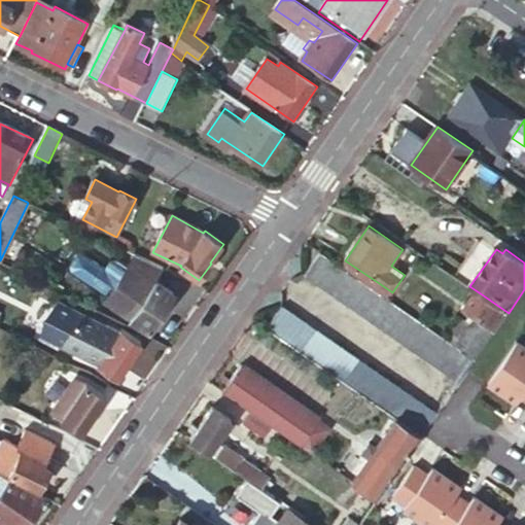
[(341,268),(321,254),(306,276),(460,383),(476,360),(464,352),(450,343),(374,290),(341,268)]
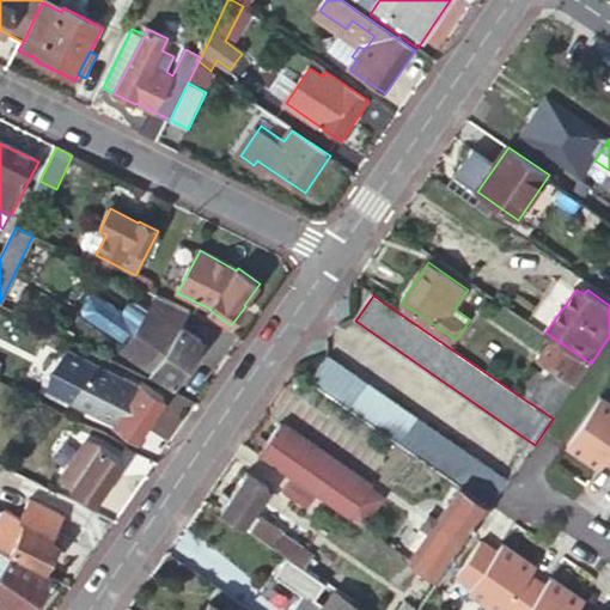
[(182,327),(190,313),(156,298),(146,313),(129,303),(122,313),(97,299),(85,317),(127,347),(124,351),(175,384),(203,342),(182,327)]
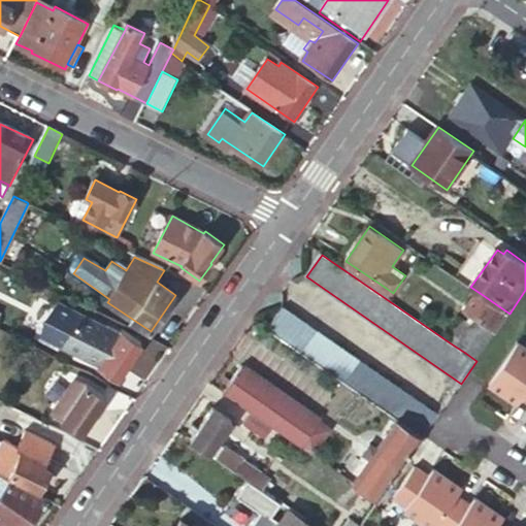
[(346,261),(341,268),(374,291),(380,284),(346,261)]
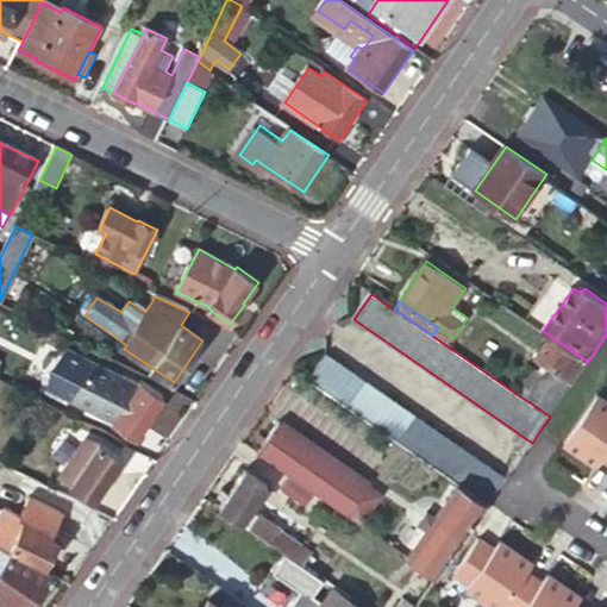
[(537,407),(550,417),(588,362),(554,338),(538,360),(552,370),(536,394),(543,399),(537,407)]
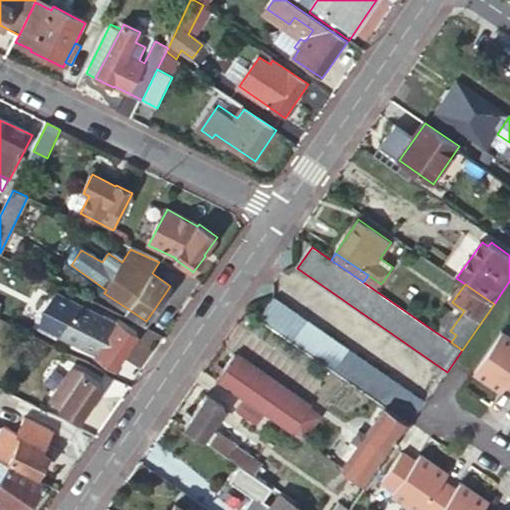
[(388,410),(410,425),(425,404),(276,298),(260,320),(388,410)]
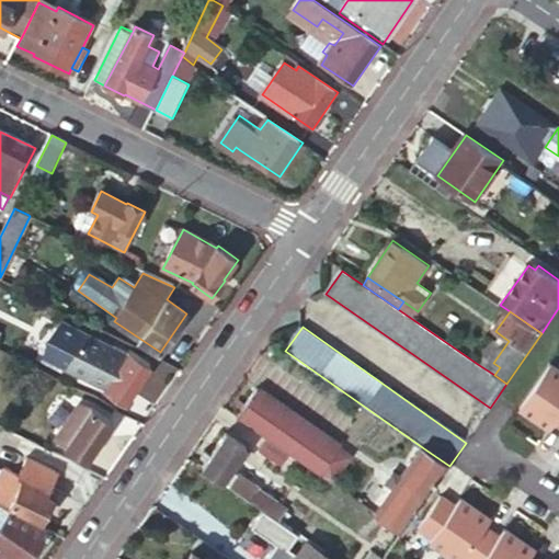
[(112,348),(83,333),(68,366),(107,386),(105,388),(127,410),(152,371),(152,364),(130,351),(125,360),(112,349),(112,348)]
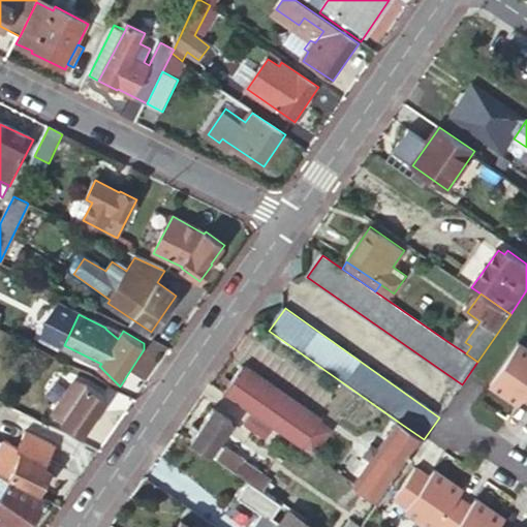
[(452,344),(466,353),(471,346),(465,342),(457,337),(452,344)]
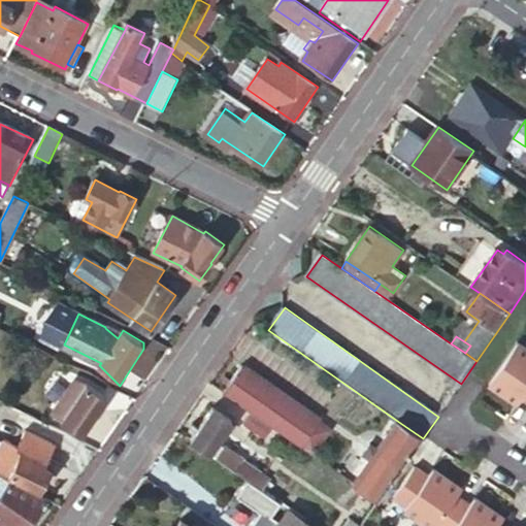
[(525,349),(519,343),(490,385),(506,395),(519,404),(523,398),(524,396),(525,397),(525,349)]
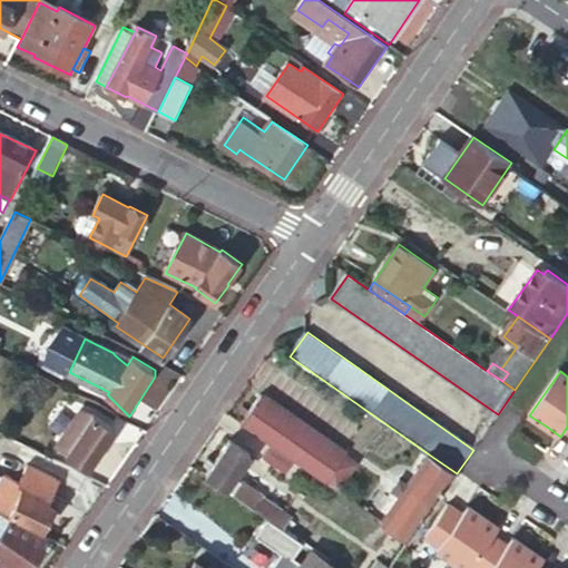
[(262,395),(242,426),(265,442),(291,459),(325,483),(344,456),(345,453),(262,395)]
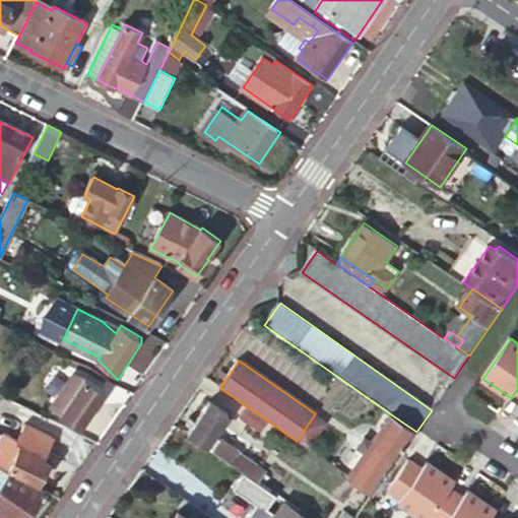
[(73,388),(68,384),(53,407),(82,427),(106,391),(82,376),(73,388)]
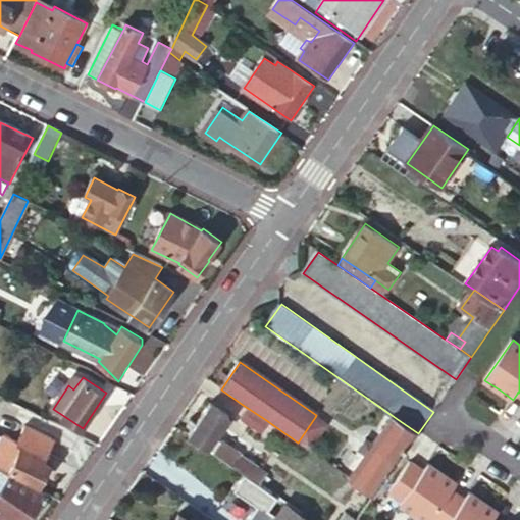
[(194,429),(189,436),(214,453),(221,443),(216,439),(230,418),(211,405),(201,420),(197,417),(190,426),(194,429)]
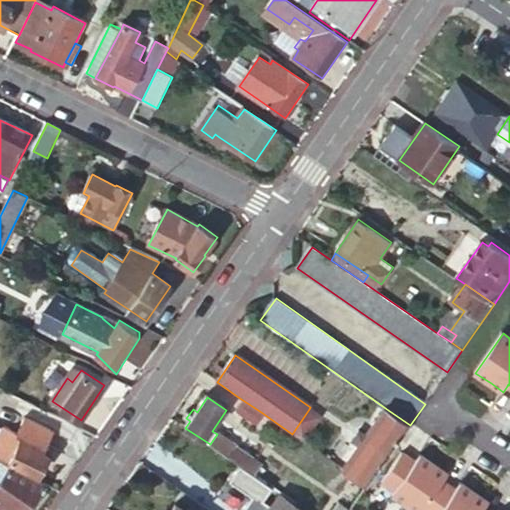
[(261,412),(238,397),(231,408),(253,423),(261,412)]
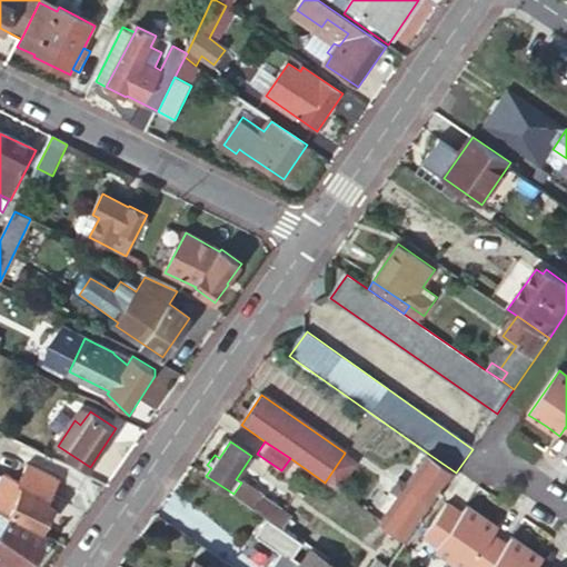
[(359,465),(344,455),(325,483),(340,493),(359,465)]
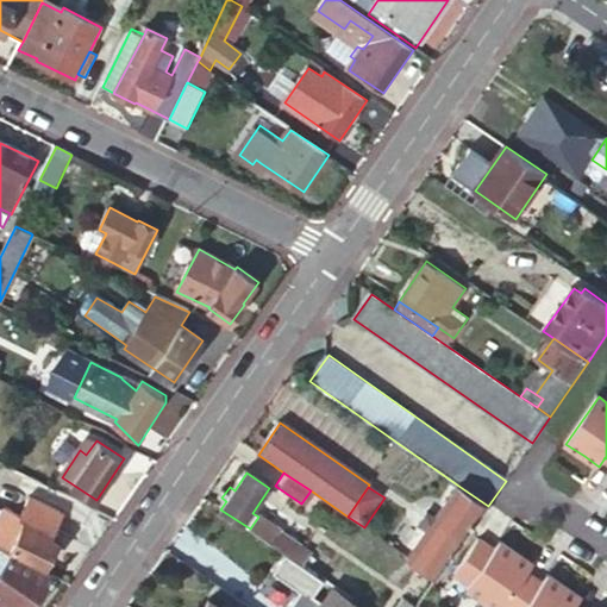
[(412,561),(438,579),(488,506),(462,488),(439,520),(429,513),(420,525),(431,531),(412,561)]
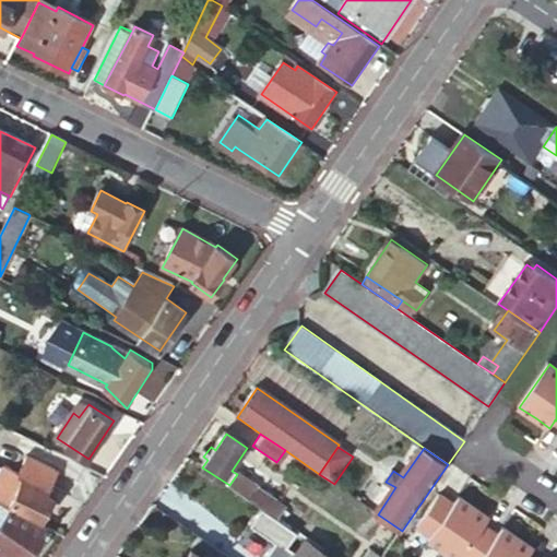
[(0,505),(23,517),(27,511),(44,519),(54,499),(46,495),(57,473),(28,458),(20,474),(16,473),(18,470),(14,469),(12,471),(7,467),(0,480),(0,505)]
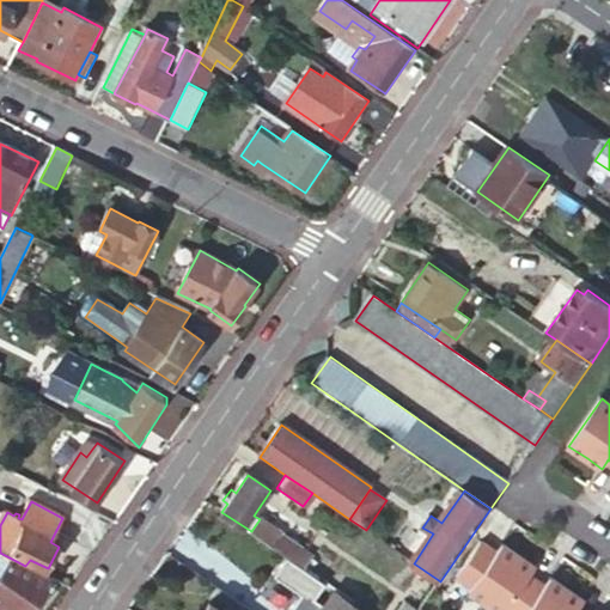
[(260,519),(251,531),(269,544),(278,532),(260,519)]
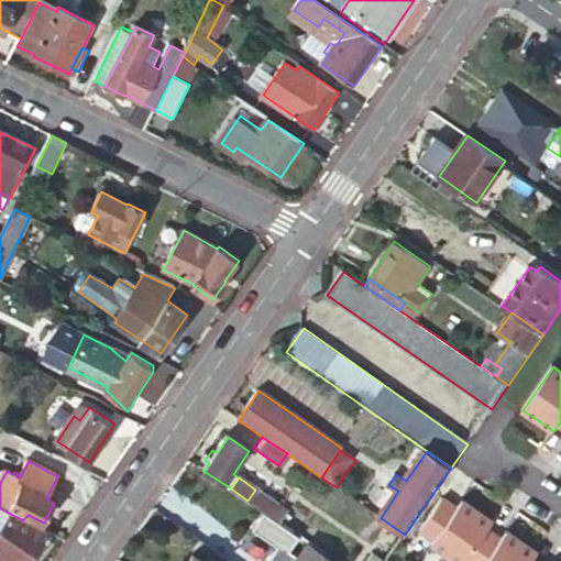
[(266,514),(282,524),(288,512),(255,490),(248,501),(266,514)]
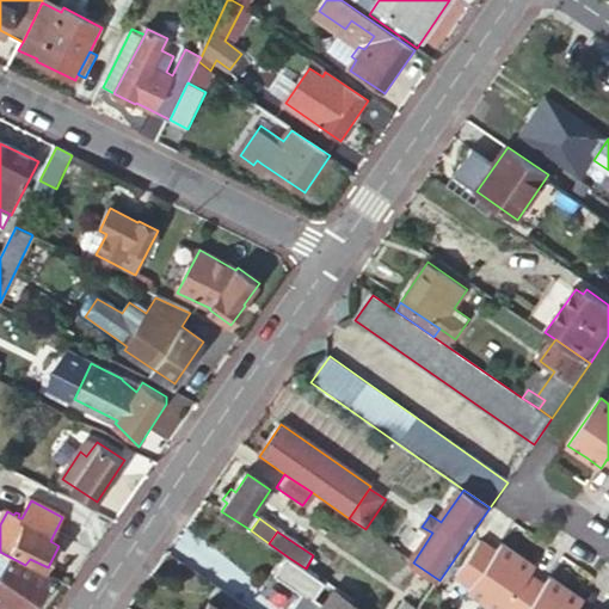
[(496,552),(481,541),(456,576),(472,586),(469,590),(496,608),(508,608),(530,576),(536,566),(517,553),(503,543),(497,551),(496,552)]
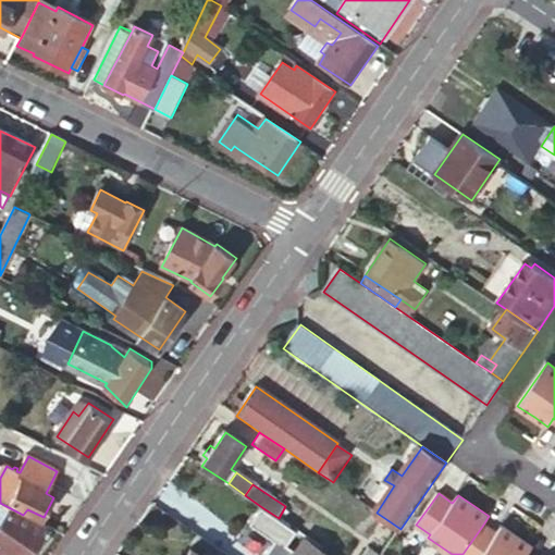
[(0,552),(4,554),(33,554),(51,529),(23,515),(0,503),(0,552)]
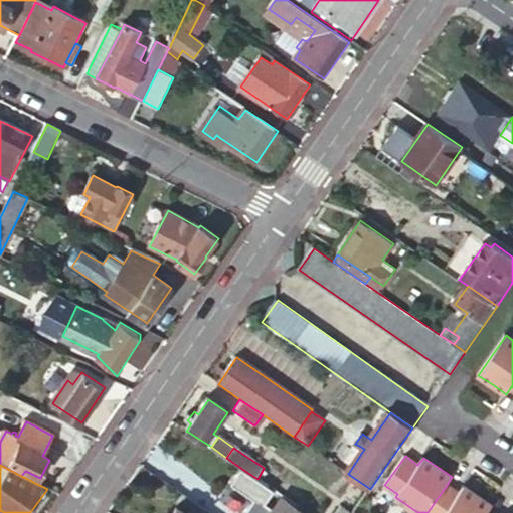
[(308,512),(302,508),(301,510),(284,498),(276,510),(267,504),(276,491),(243,470),(233,486),(255,501),(247,512),(308,512)]
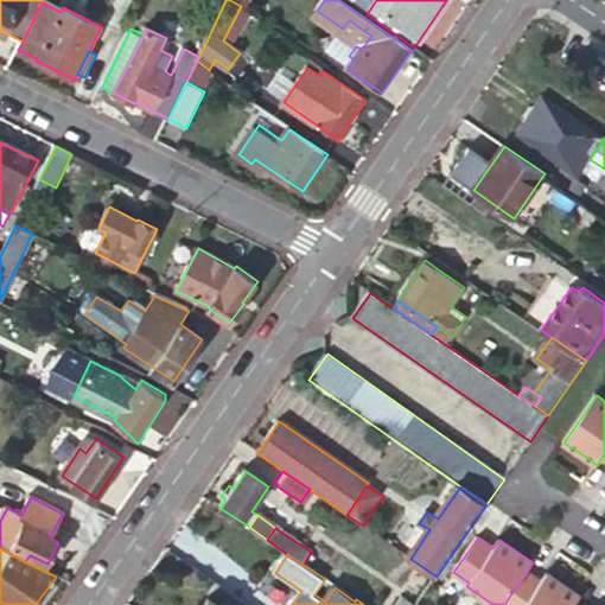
[(542,583),(527,572),(504,604),(575,604),(581,596),(564,584),(548,573),(543,580),(542,583)]
